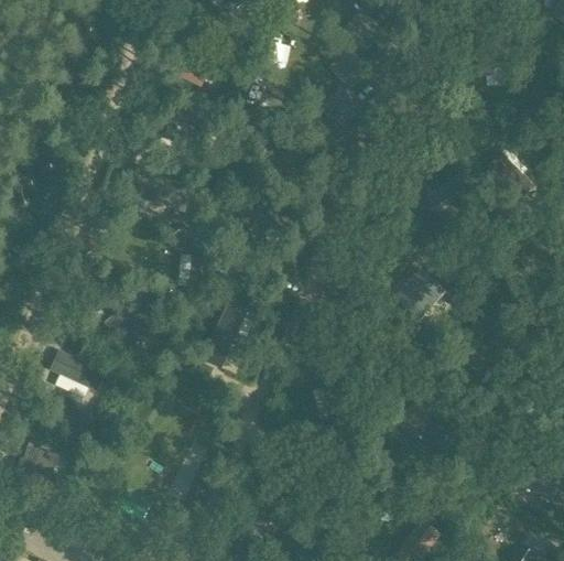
[(512,0),(511,2),(522,9),(528,1),(525,0),(512,0)]
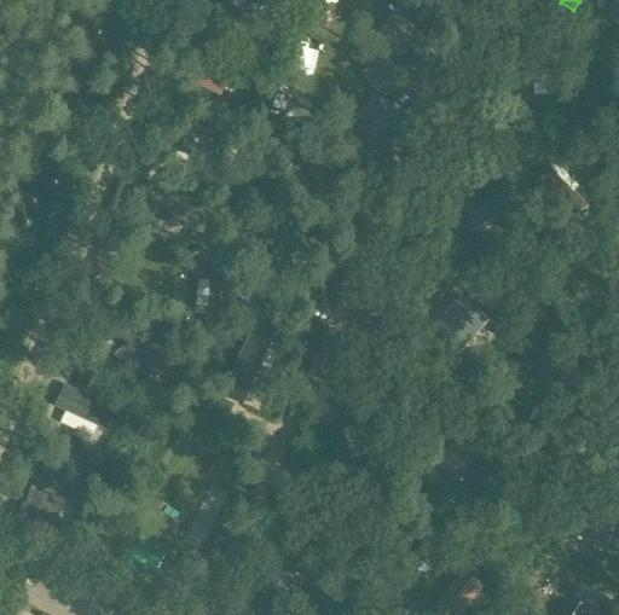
[(615,0),(606,13),(618,23),(618,0),(615,0)]
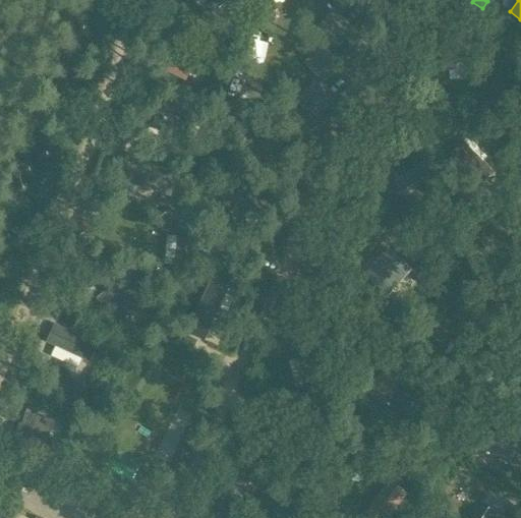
[(197,58),(152,37),(141,57),(187,79),(197,58)]
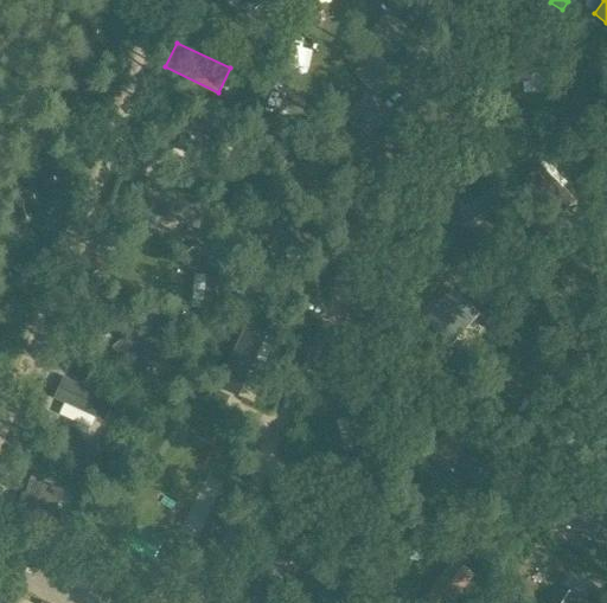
[(179,117),(168,146),(211,161),(222,134),(179,117)]
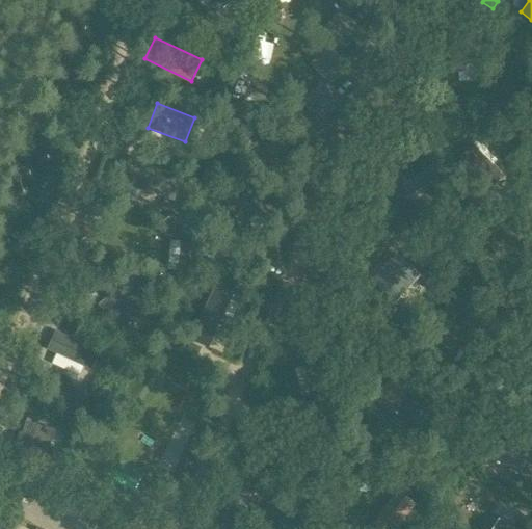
[(474,143),(460,156),(489,186),(503,174),(474,143)]
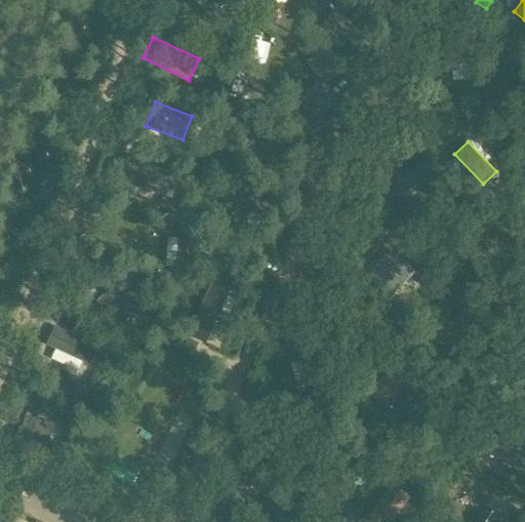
[(125,162),(119,179),(123,182),(138,187),(145,189),(146,188),(170,196),(176,181),(151,172),(152,171),(125,162)]
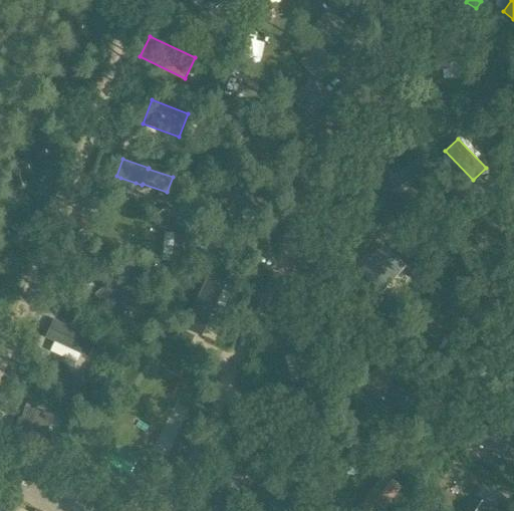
[(172,204),(161,212),(166,220),(178,212),(172,204)]
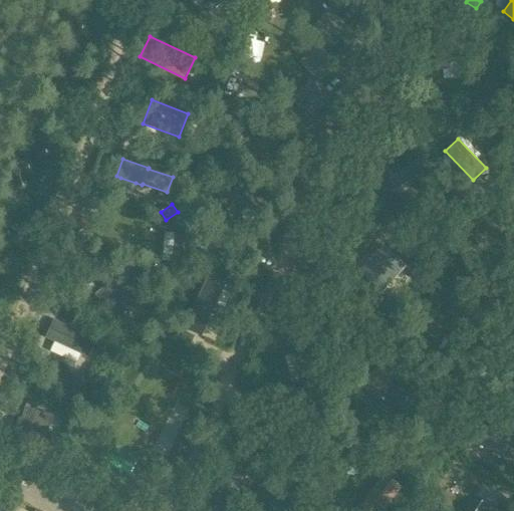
[(171,260),(170,278),(188,280),(192,233),(174,232),(171,260)]
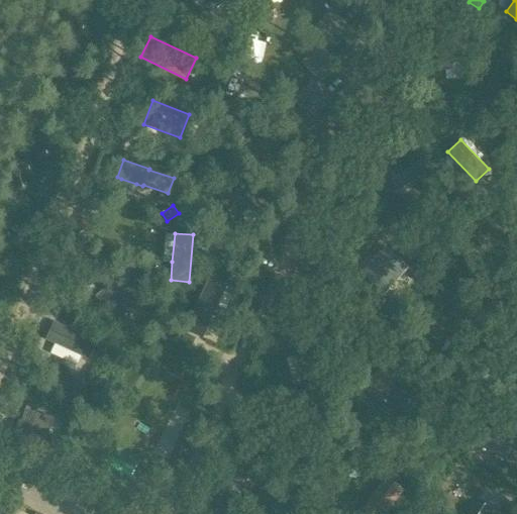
[(409,266),(385,244),(362,271),(385,293),(409,266)]
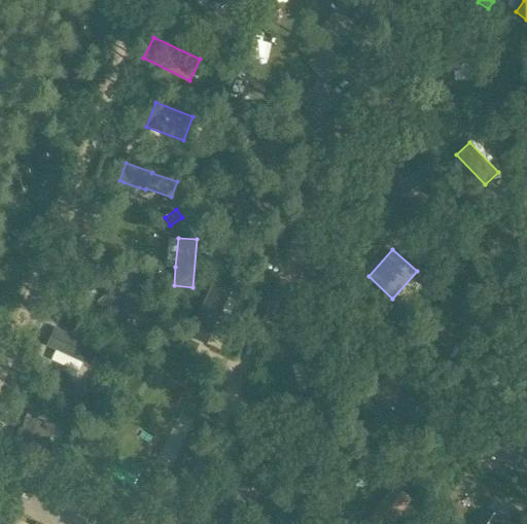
[(426,257),(420,266),(426,272),(433,264),(426,257)]
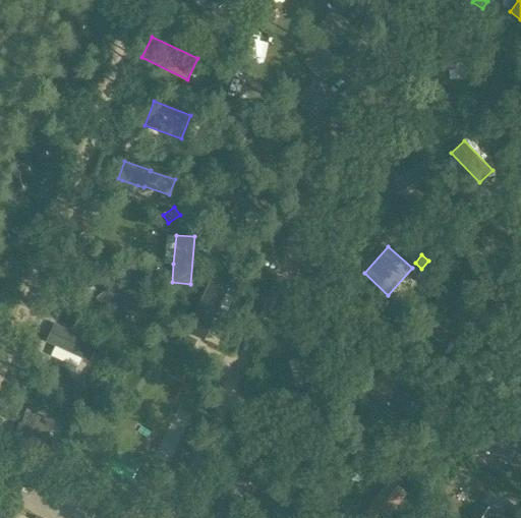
[(122,279),(98,298),(120,327),(145,307),(122,279)]
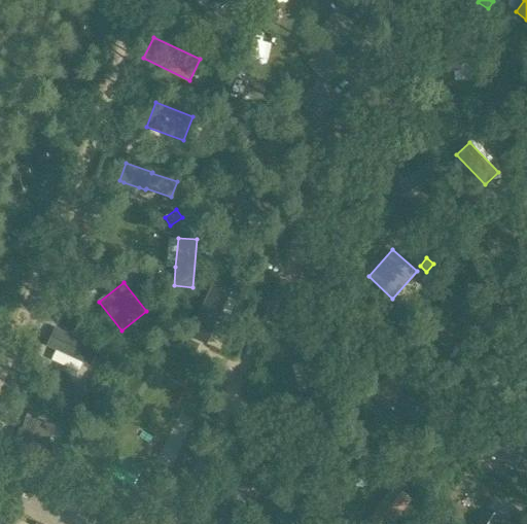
[(211,284),(186,337),(204,344),(227,292),(211,284)]
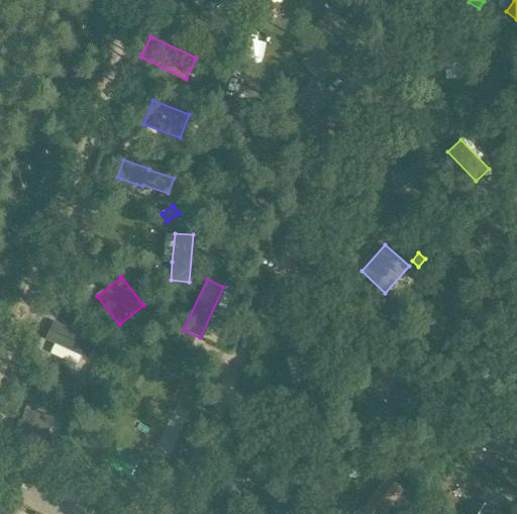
[(54,321),(45,338),(88,357),(95,341),(54,321)]
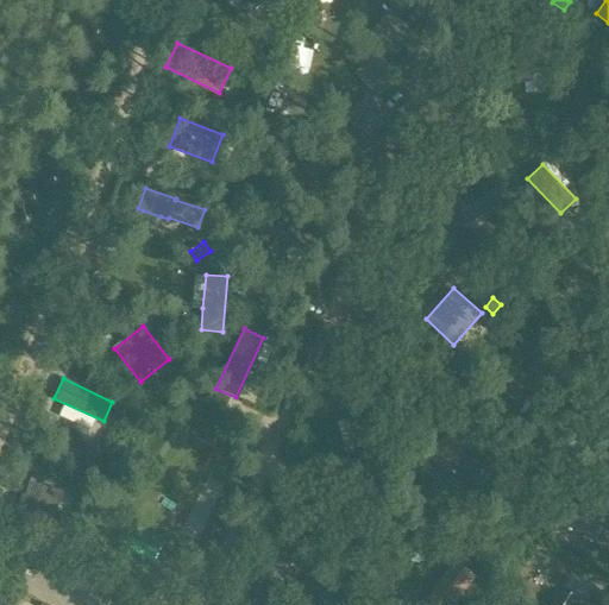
[(454,428),(429,453),(444,470),(452,461),(468,476),(483,460),(466,446),(470,442),(454,428)]
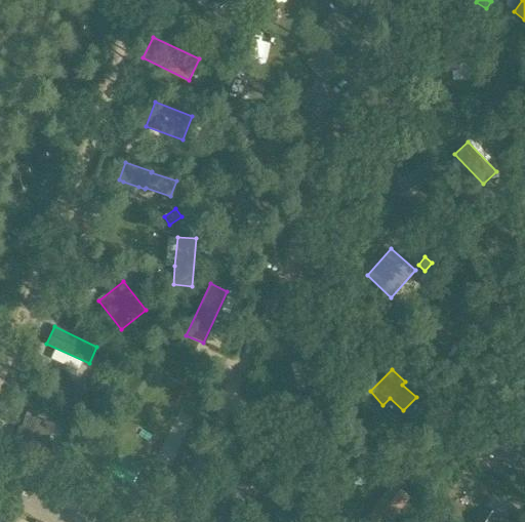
[(84,383),(72,386),(74,394),(86,390),(84,383)]
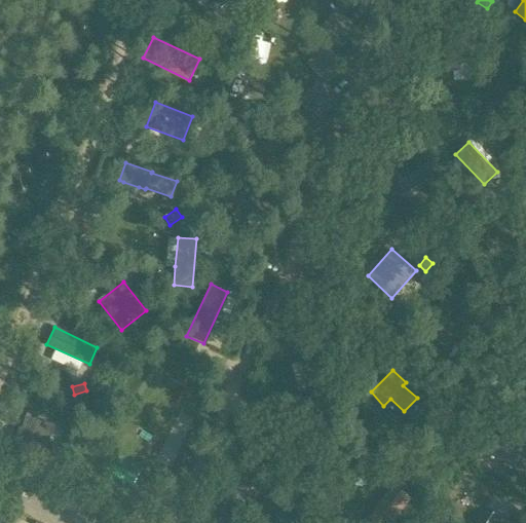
[(315,407),(300,412),(303,423),(318,419),(315,407)]
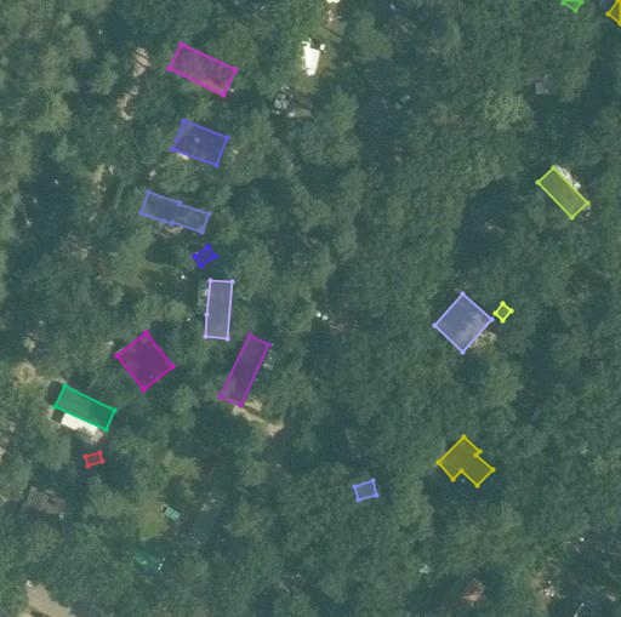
[(24,502),(18,520),(57,532),(61,520),(57,519),(64,501),(44,493),(45,489),(34,485),(28,503),(24,502)]
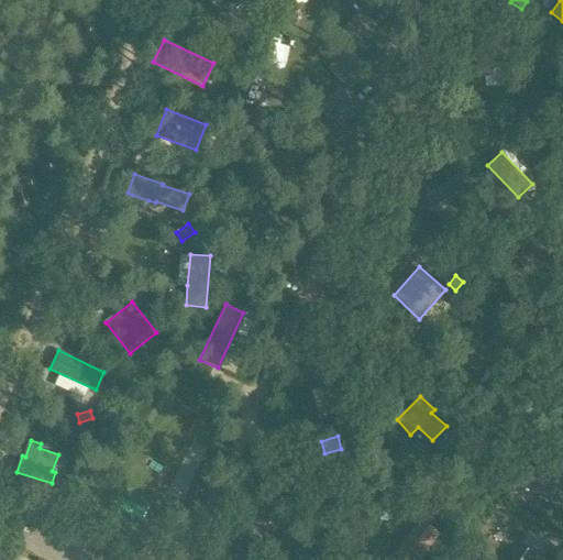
[(562,472),(537,460),(527,480),(525,485),(527,486),(555,501),(562,484),(562,472)]
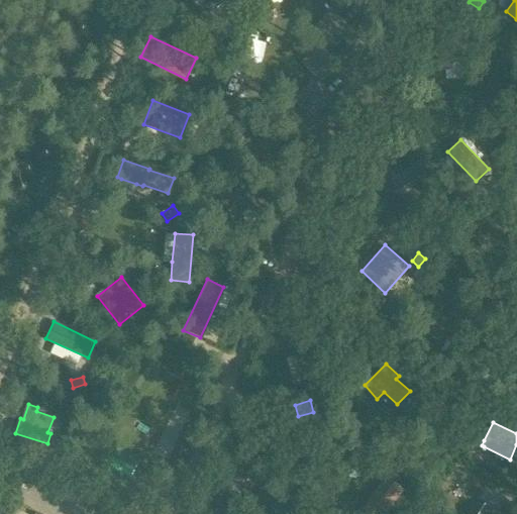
[(369,498),(363,506),(372,513),(383,513),(387,510),(403,488),(386,476),(369,498)]
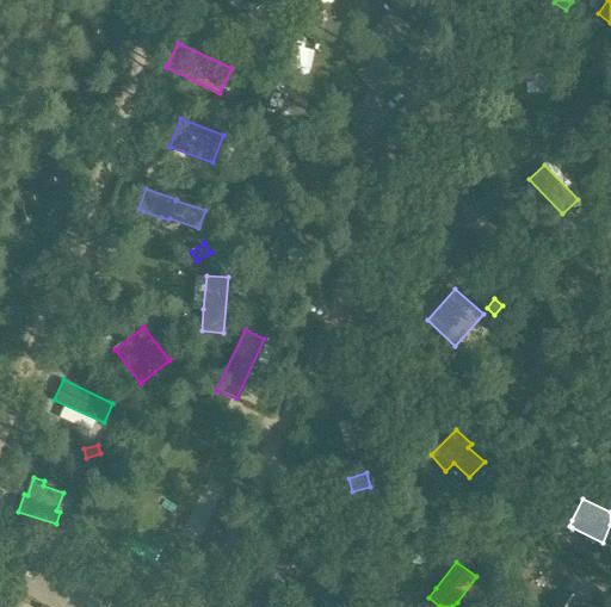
[(288,584),(284,599),(297,602),(301,587),(297,586),(298,582),(289,580),(288,584)]
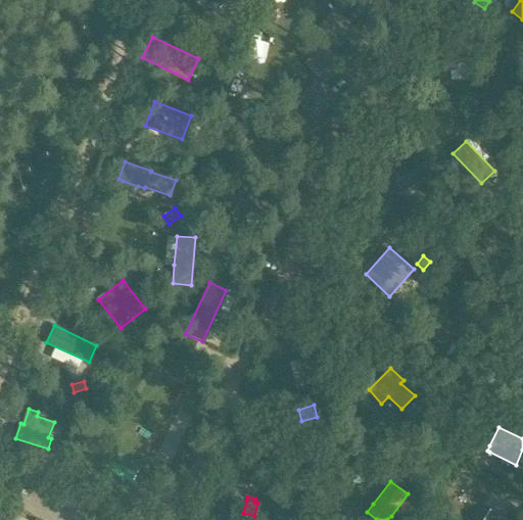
[(508,519),(489,509),(481,519),(508,519)]
